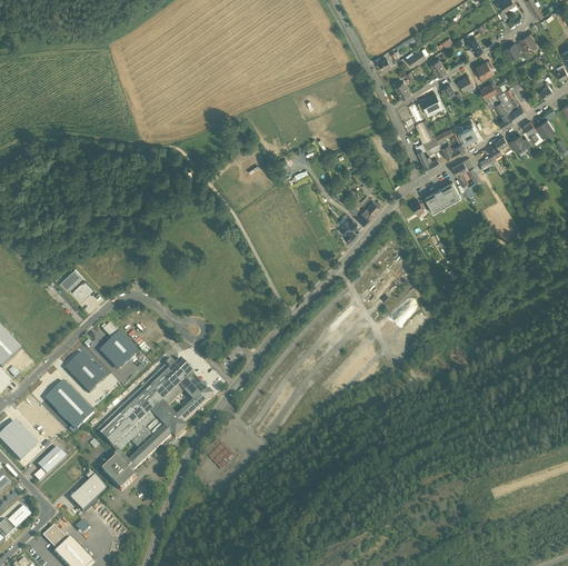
[(497,0),(502,9),(515,1),(514,0),(497,0)]
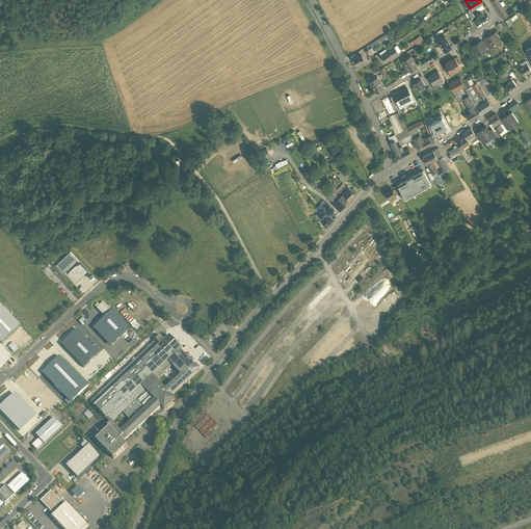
[(385,29),(378,33),(381,40),(388,35),(385,29)]
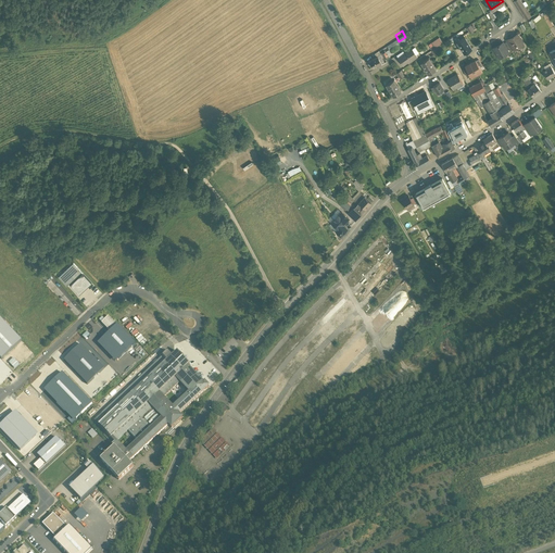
[(516,30),(507,35),(512,42),(513,45),(521,39),(516,30)]
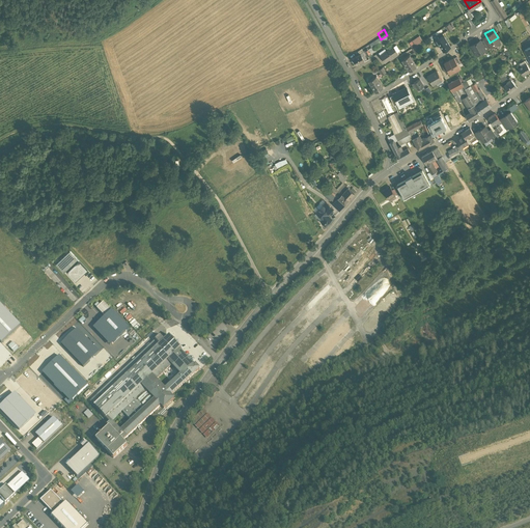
[(449,42),(443,31),(435,36),(442,47),(449,42)]
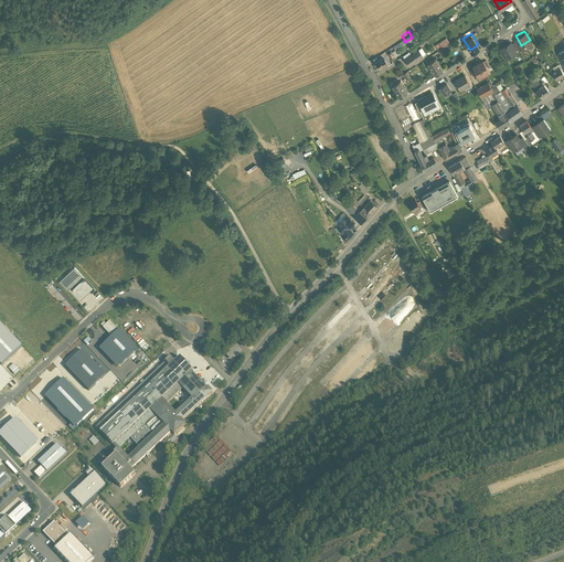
[(445,34),(437,39),(440,44),(448,39),(445,34)]
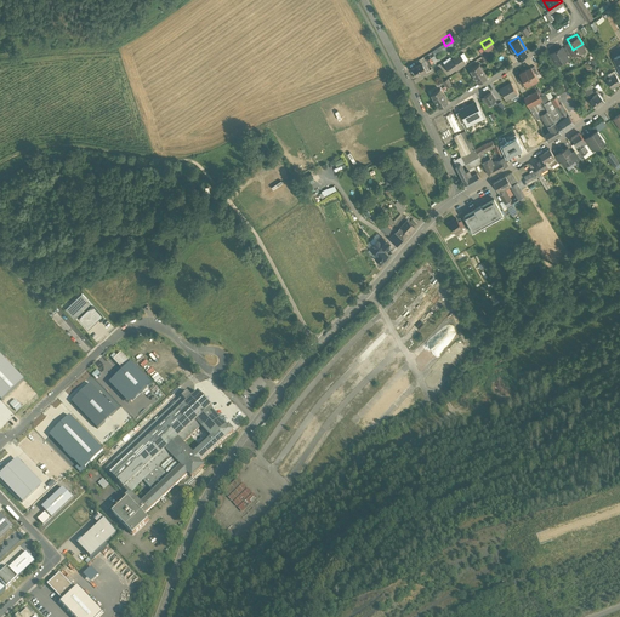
[(441,40),(432,46),(434,51),(444,45),(441,40)]
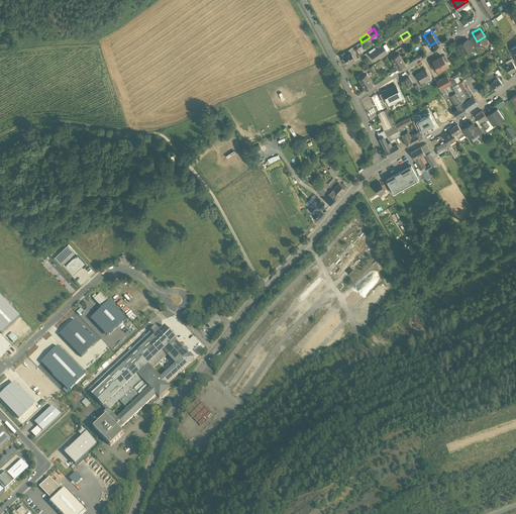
[(467,36),(458,40),(463,50),(472,45),(468,37),(467,36)]
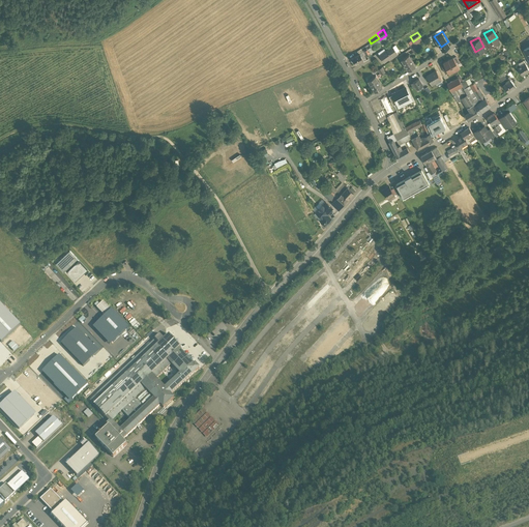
[(391,42),(378,52),(382,58),(387,55),(388,56),(397,50),(391,42)]
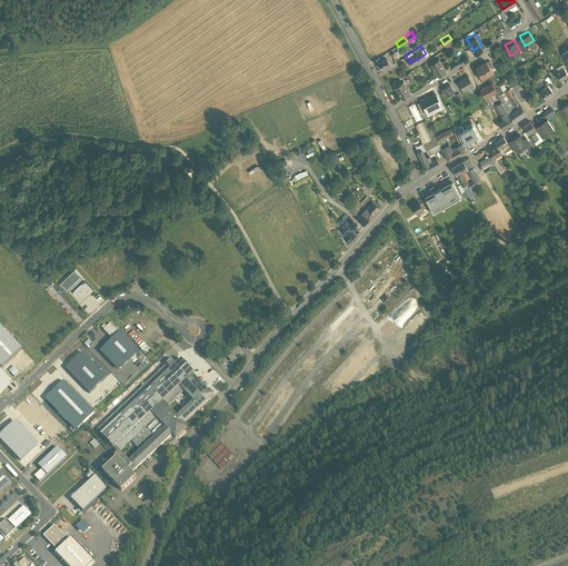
[(386,52),(377,58),(380,65),(389,61),(386,56),(388,55),(386,52)]
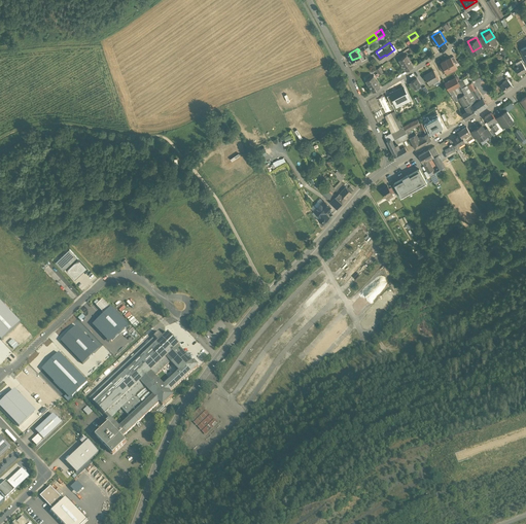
[(412,62),(405,50),(397,56),(405,65),(405,66),(412,62)]
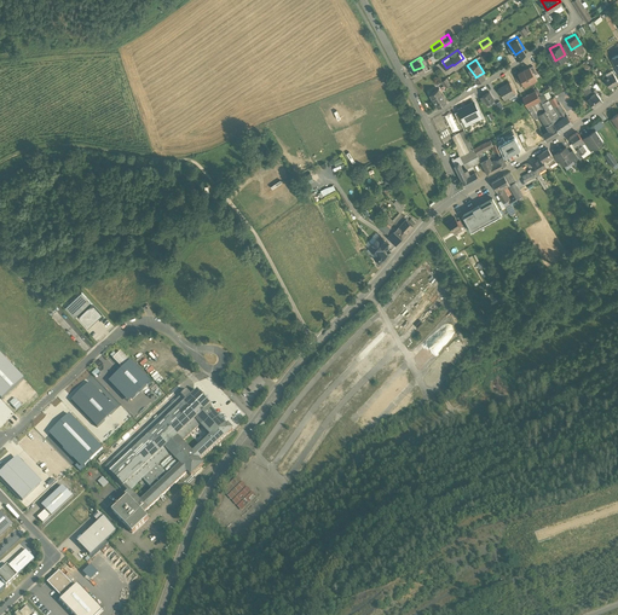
[(529,63),(523,65),(529,79),(535,75),(532,70),(529,63)]
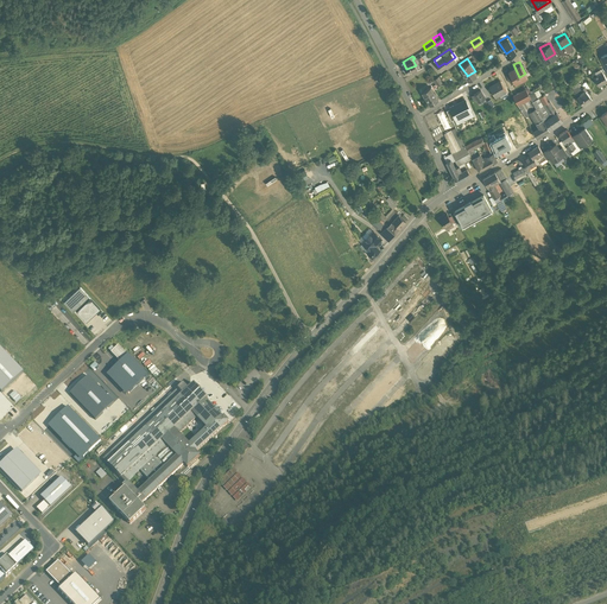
[(519,77),(513,64),(507,68),(507,69),(511,75),(514,80),(519,77)]
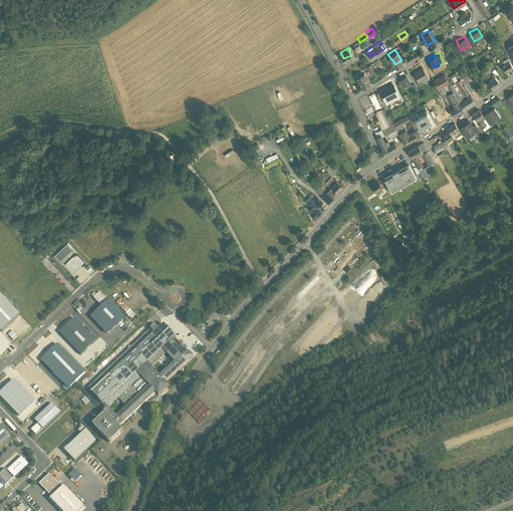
[(512,65),(508,57),(503,60),(501,62),(505,69),(512,65)]
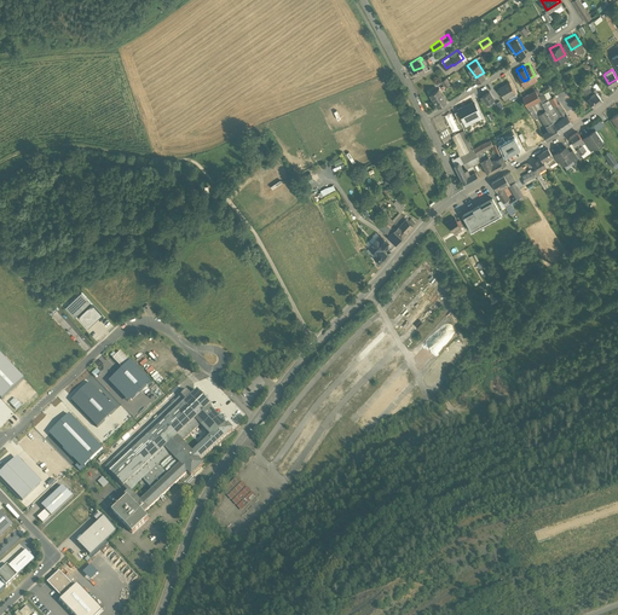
[(507,77),(497,83),(503,94),(514,88),(507,77)]
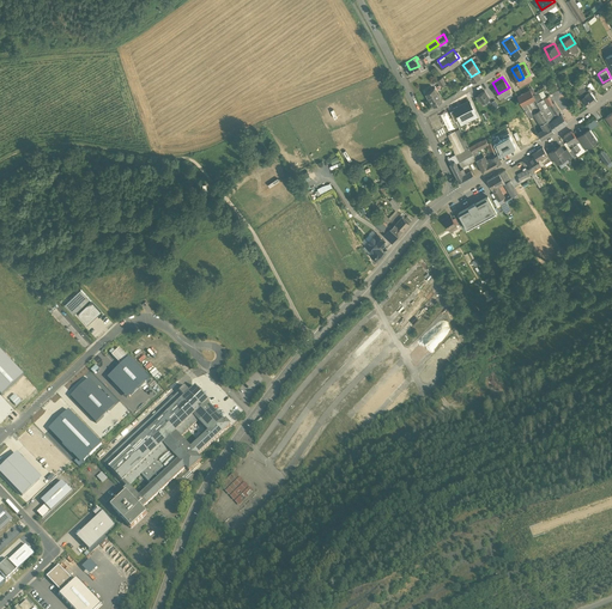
[(583,87),(579,78),(574,80),(581,95),(586,90),(583,87)]
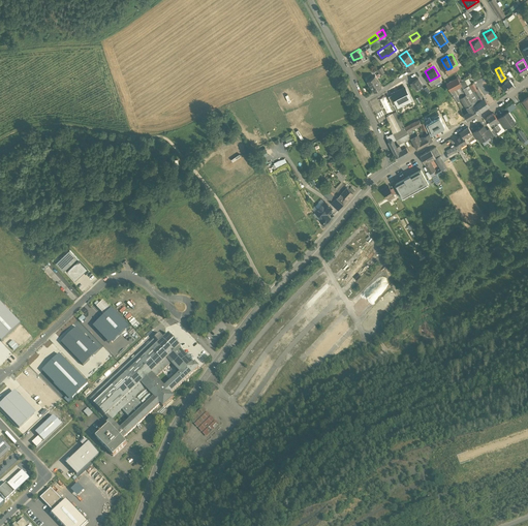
[(380,83),(373,72),(366,76),(373,88),(380,83)]
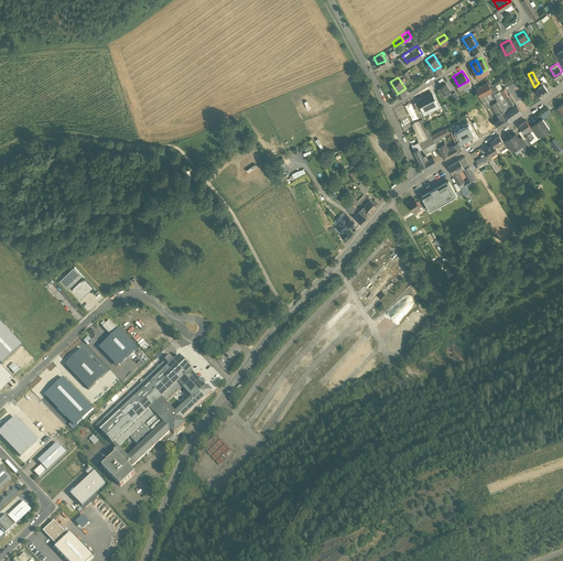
[(448,87),(444,79),(436,85),(439,89),(441,88),(442,90),(448,87)]
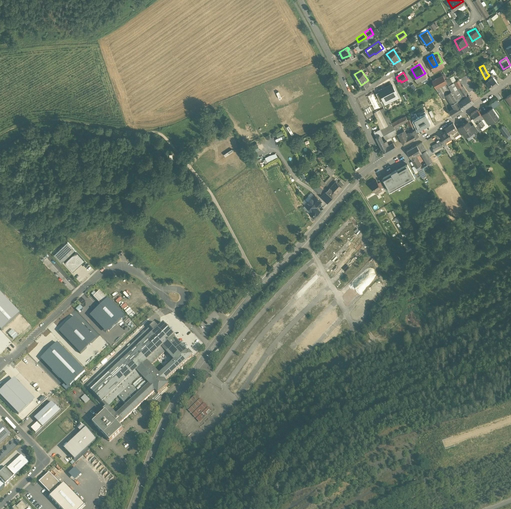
[(444,80),(441,75),(442,74),(441,72),(431,77),(433,82),(435,85),(438,83),(444,80)]
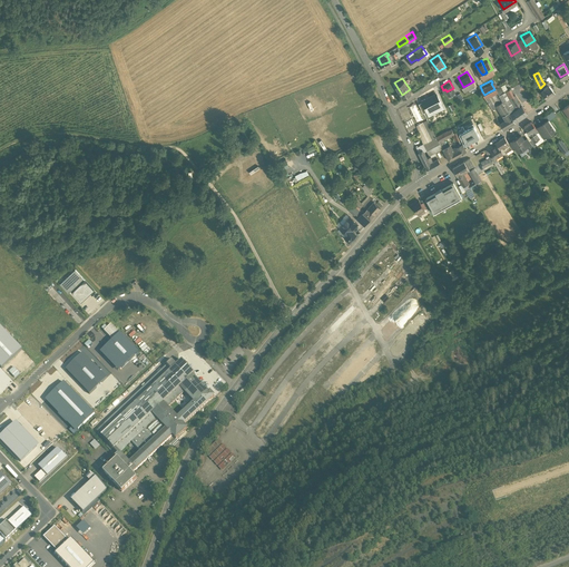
[(553,90),(548,81),(545,84),(540,88),(546,96),(553,90)]
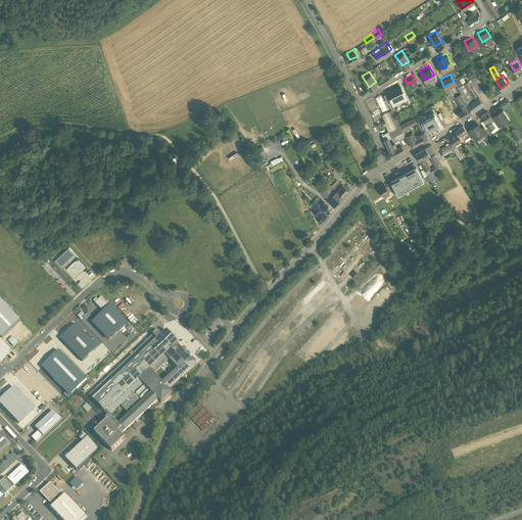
[(369,87),(362,76),(360,77),(367,88),(369,87)]
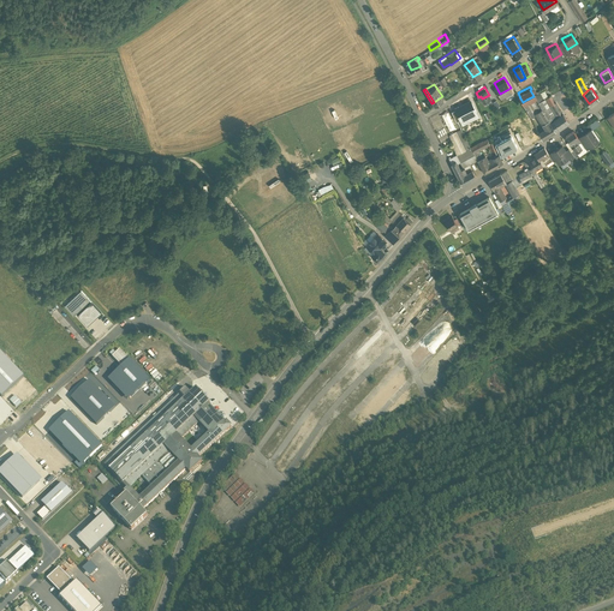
[(553,100),(546,103),(542,96),(537,89),(534,91),(535,95),(536,96),(538,102),(541,106),(547,117),(554,129),(568,119),(555,101),(555,100),(554,99),(553,100)]
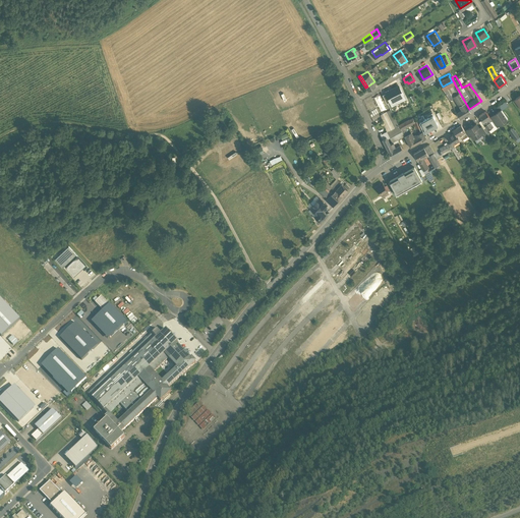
[(465,78),(459,81),(462,88),(468,84),(465,78)]
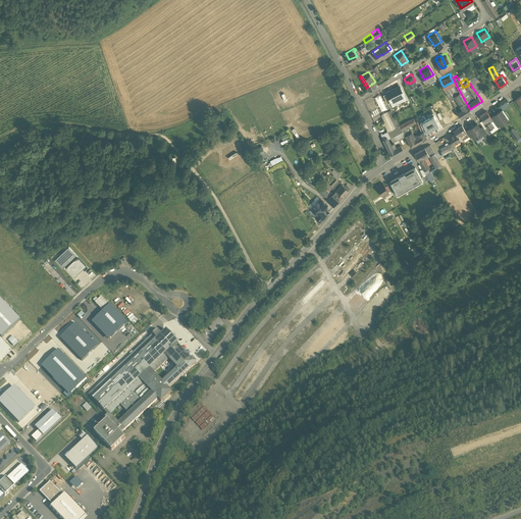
[(406,96),(399,82),(384,89),(385,90),(389,99),(392,103),(406,96)]
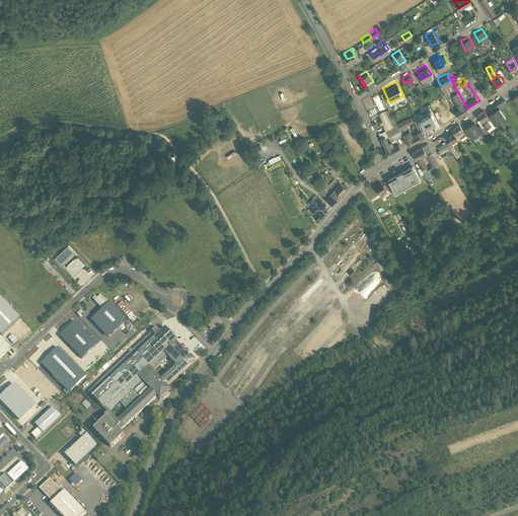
[(456,89),(452,92),(454,98),(456,101),(461,98),(456,89)]
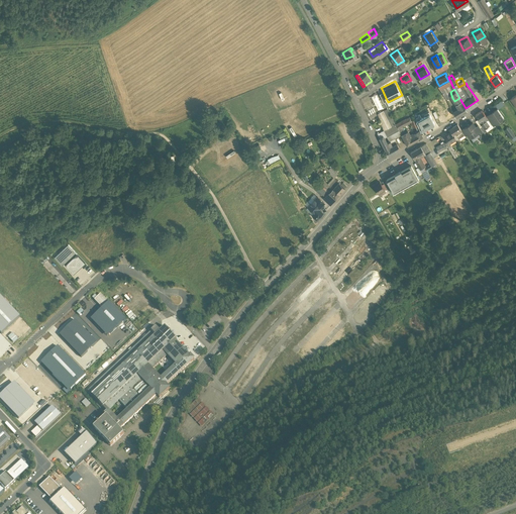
[(378,107),(382,104),(376,91),(371,93),(378,107)]
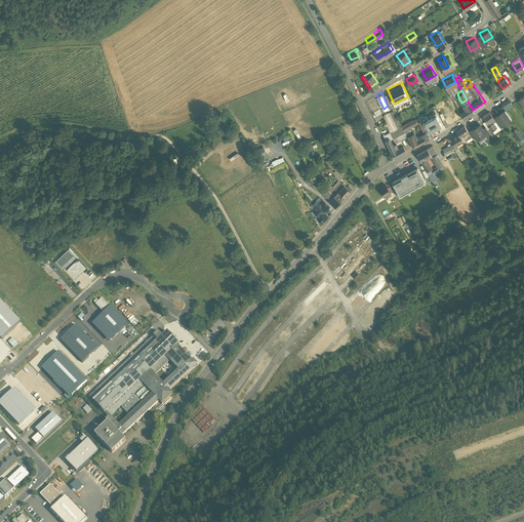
[(473,110),(467,99),(461,103),(465,107),(461,109),(458,111),(461,116),(473,110)]
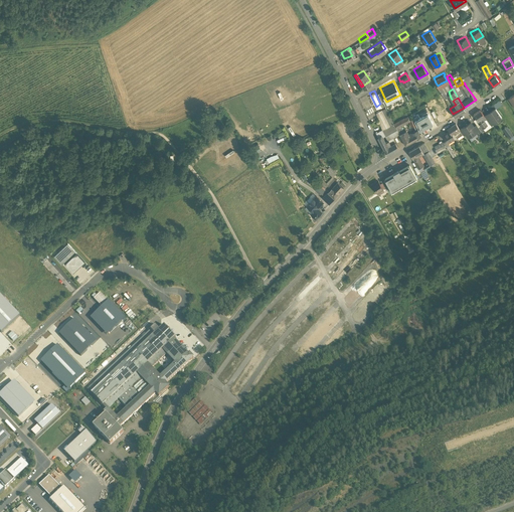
[(392,121),(384,106),(381,108),(388,123),(389,124),(392,121)]
